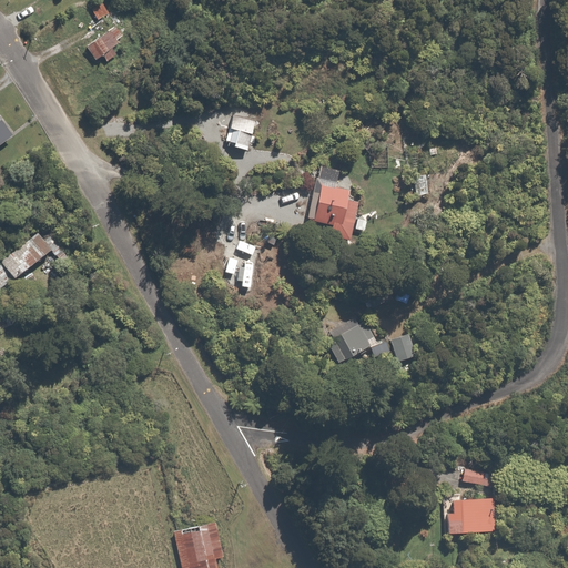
[(107,0),(105,0),(92,7),(105,33),(87,41),(95,59),(103,54),(109,64),(121,59),(117,49),(128,43),(107,0)]
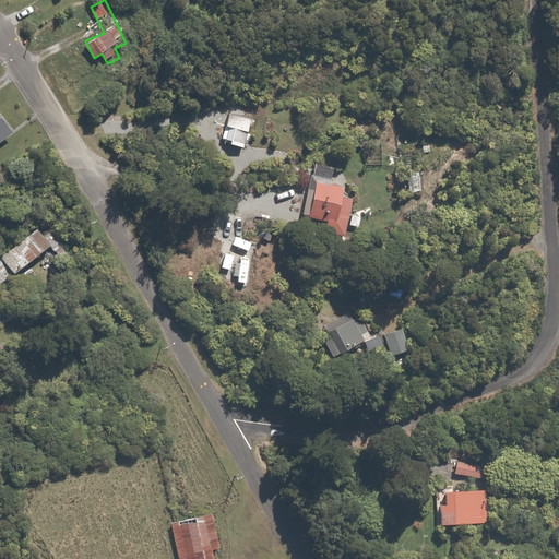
[(256,119),(229,110),(225,125),(228,126),(225,138),(229,139),(228,143),(246,149),(256,119)]
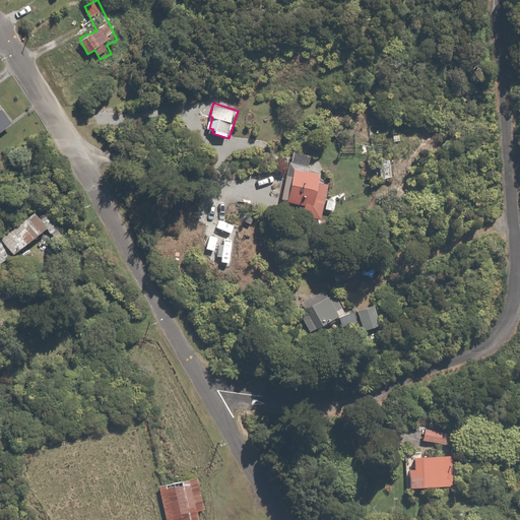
[(0,132),(11,124),(0,107),(0,132)]
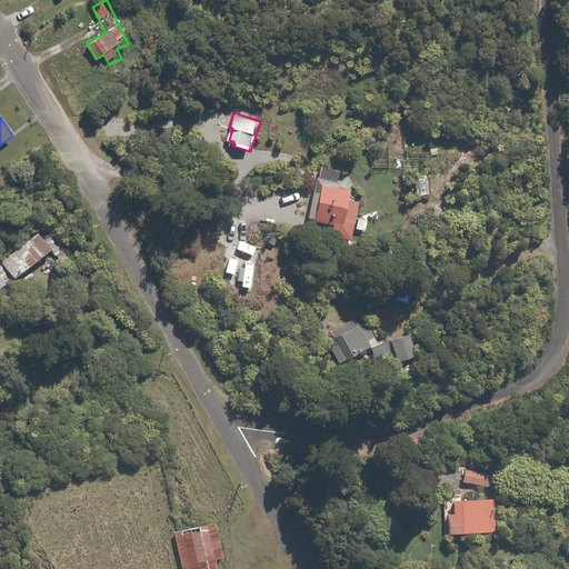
[(320,160),(307,216),(331,222),(329,232),(351,238),(360,200),(353,198),(357,185),(338,180),(341,166),(320,160)]
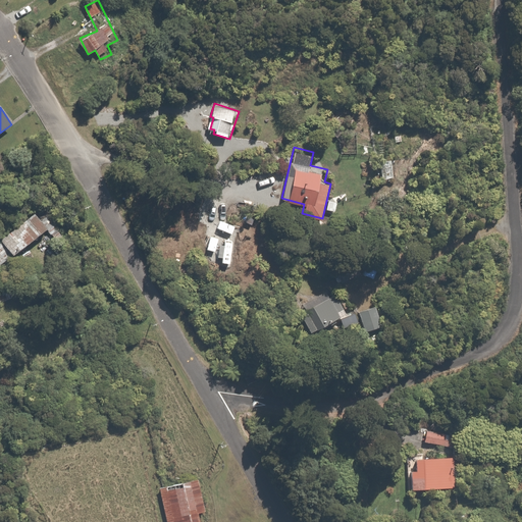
[(395,158),(383,158),(383,177),(394,177),(395,158)]
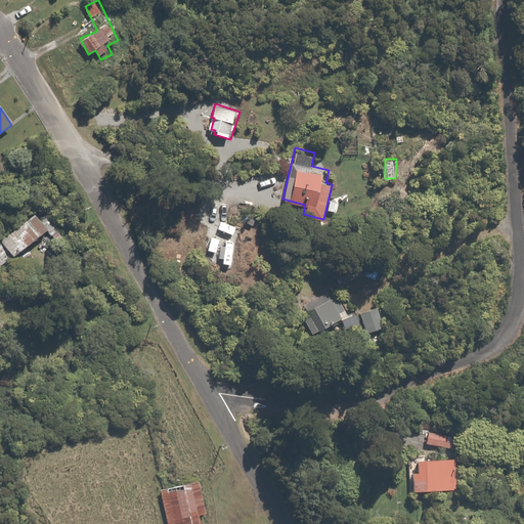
[(0,233),(0,234),(11,252),(48,226),(36,209),(0,233)]
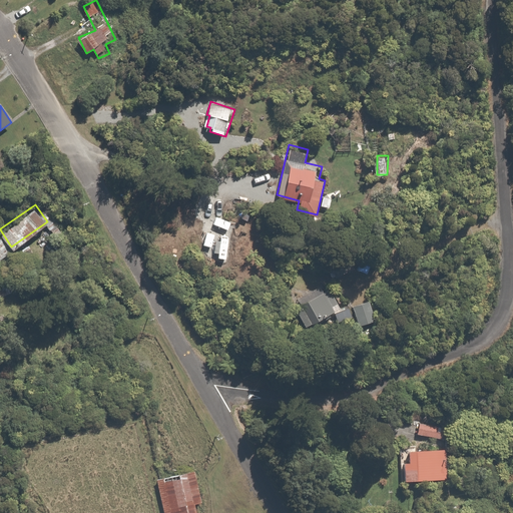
[(231,250),(232,230),(222,229),(220,249),(231,250)]
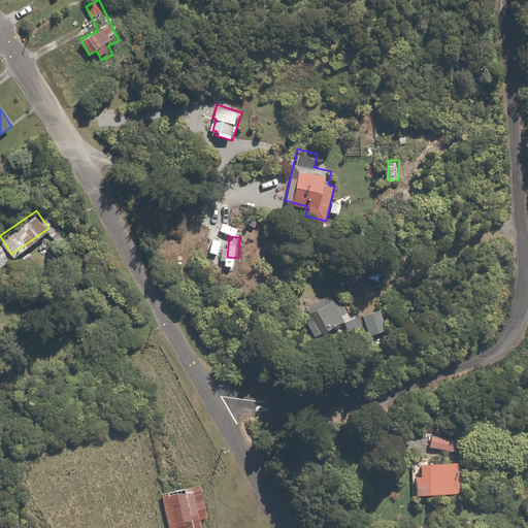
[(308,311),(302,315),(312,335),(345,319),(342,312),(349,309),(339,291),(306,307),(308,311)]
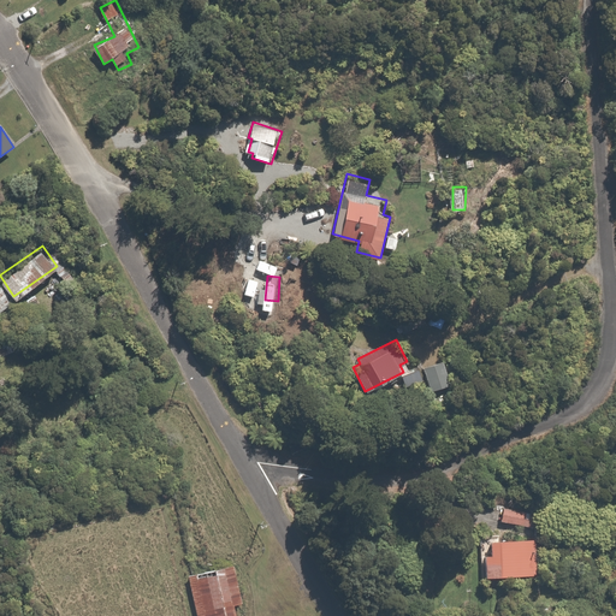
[(443,359),(421,368),(430,390),(451,381),(443,359)]
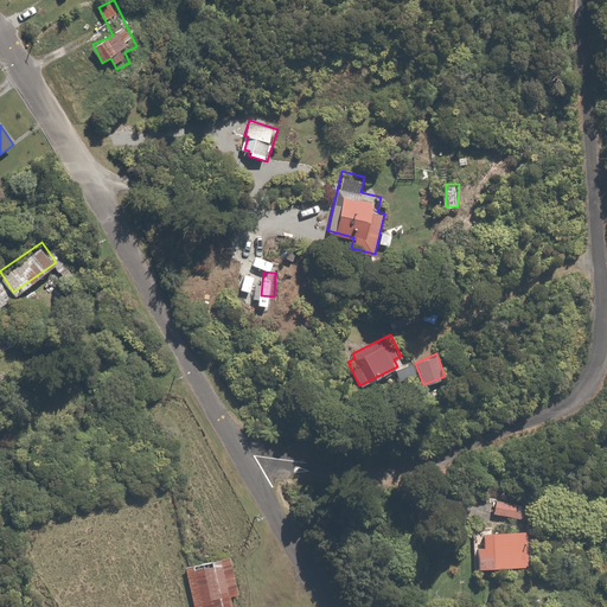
[(534,505),(496,498),(493,512),(530,519),(534,505)]
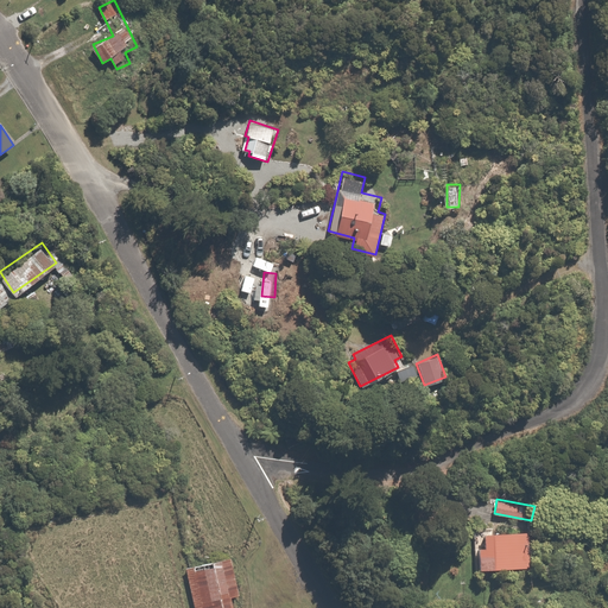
[(530,529),(482,529),(483,543),(476,543),(476,567),(530,567),(530,529)]
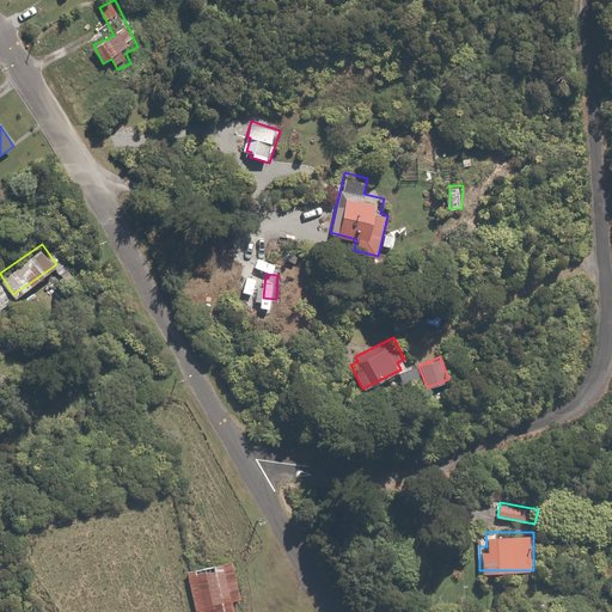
[(194,611),(233,611),(232,601),(240,600),(232,560),(187,569),(194,611)]
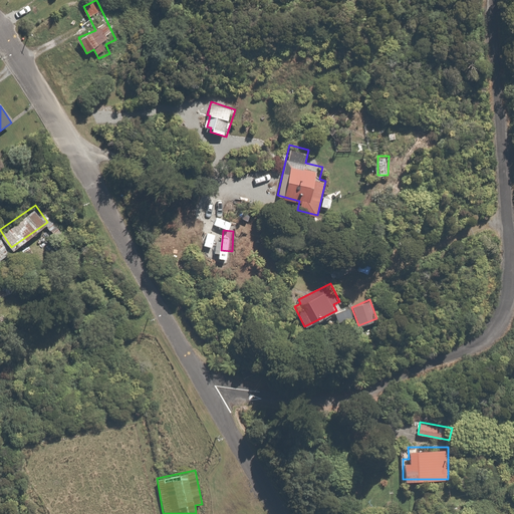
All buildings are outlined.
